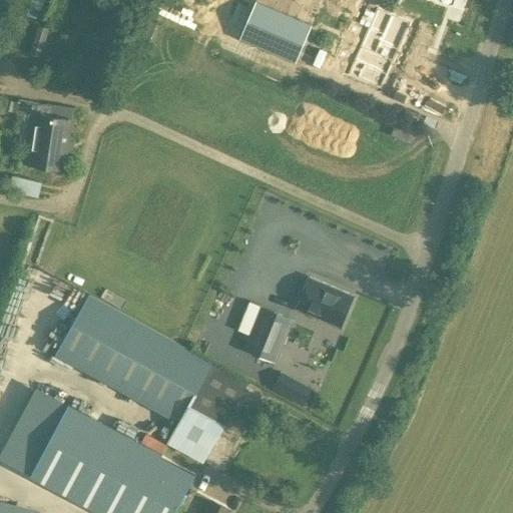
[(258,2),(241,39),(278,55),(290,28),(303,34),(307,24),(258,2)]
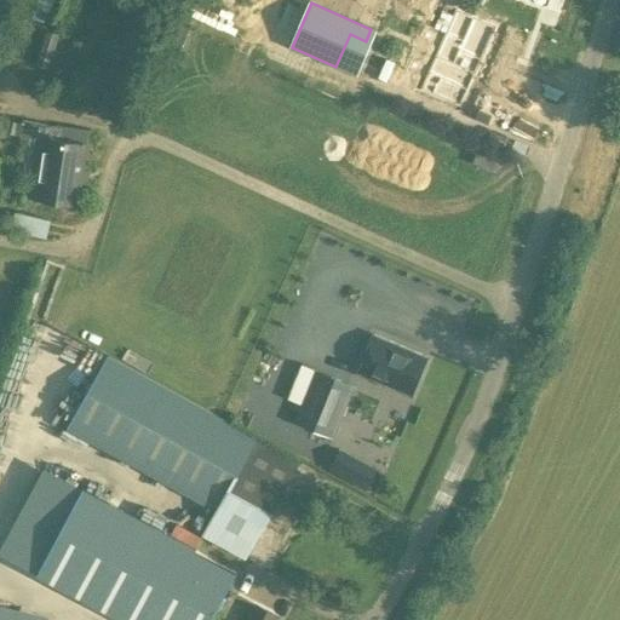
[(455,11),(420,91),(460,108),(495,29),(455,11)]
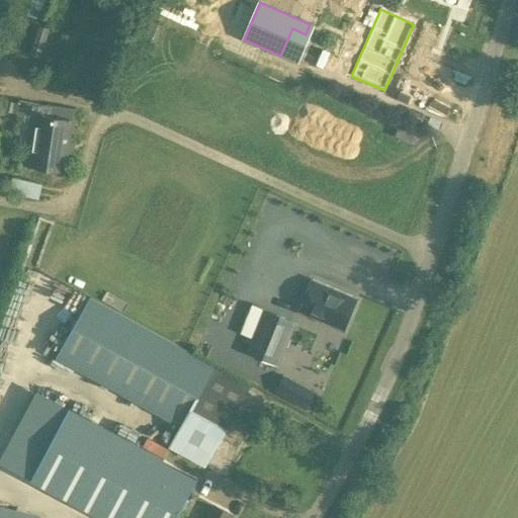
[(21,114),(31,115),(24,165),(66,171),(73,120),(50,117),(51,105),(23,101),(21,114)]
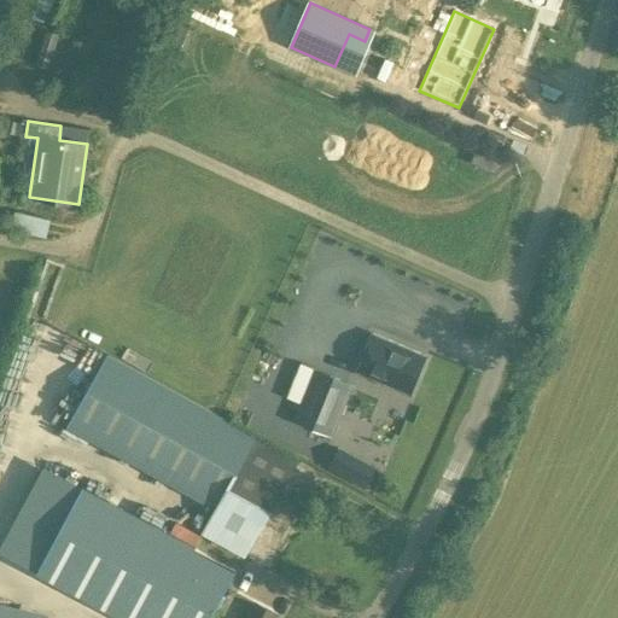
[(13,210),(9,228),(44,237),(47,219),(13,210)]
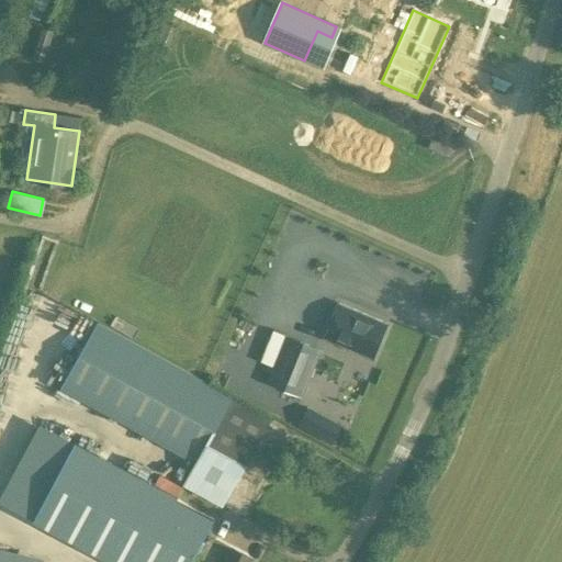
[(373,359),(388,325),(339,305),(325,339),(373,359)]
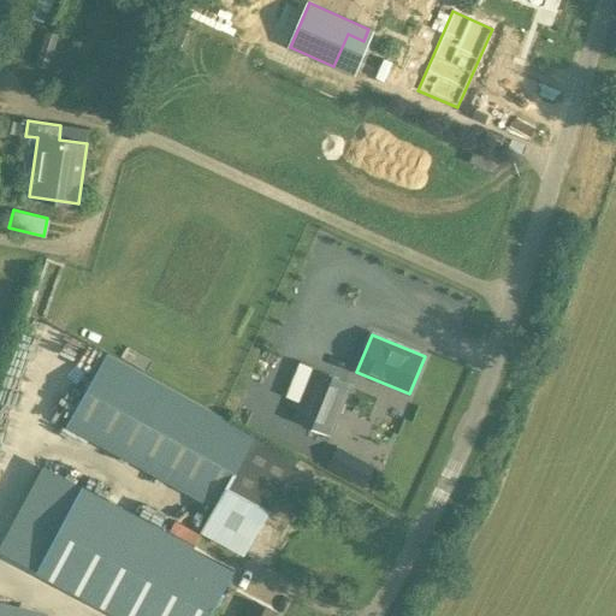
[(212,511),(200,534),(243,557),(298,460),(107,355),(65,431),(212,511)]
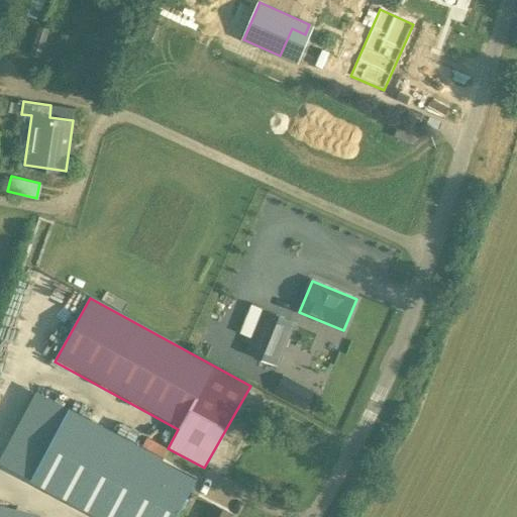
[(243,363),(273,375),(295,323),(263,310),(263,311),(254,308),(249,320),(259,323),(246,350),(247,351),(243,363)]
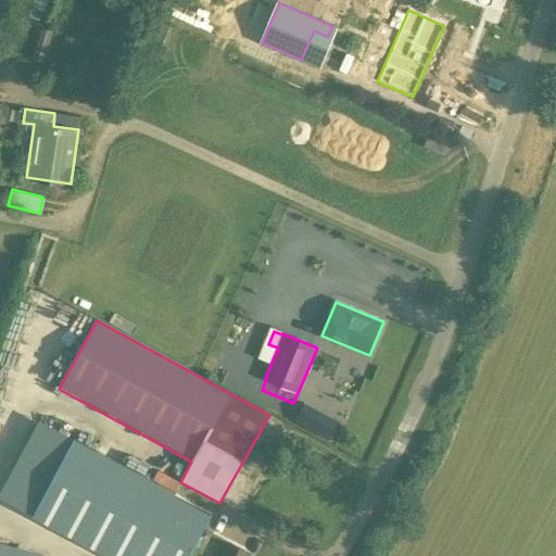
[(326,417),(316,434),(327,441),(337,422),(326,417)]
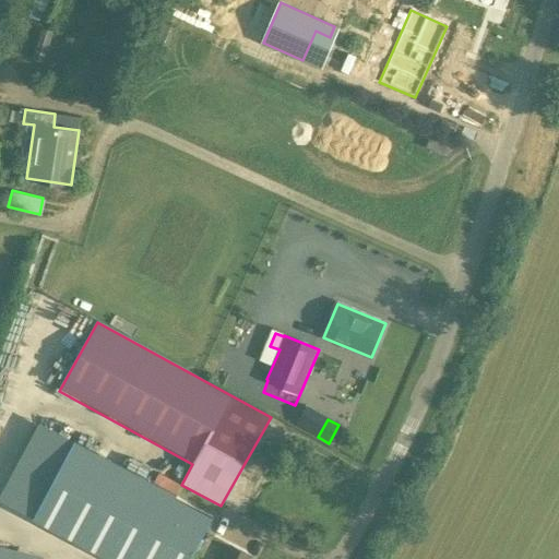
[(76,442),(36,518),(114,558),(190,558),(213,516),(76,442)]
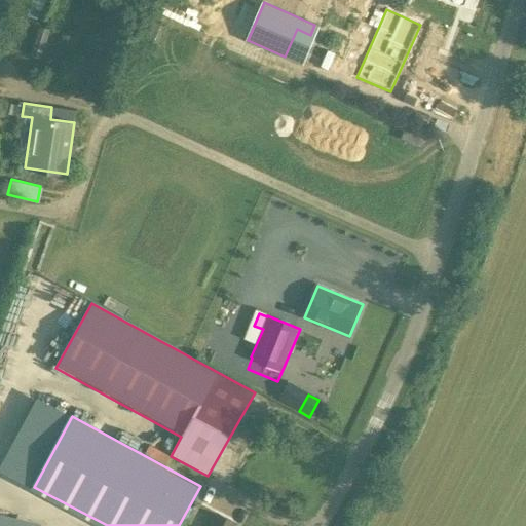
[(236,525),(238,523),(217,513),(209,525),(236,525)]
